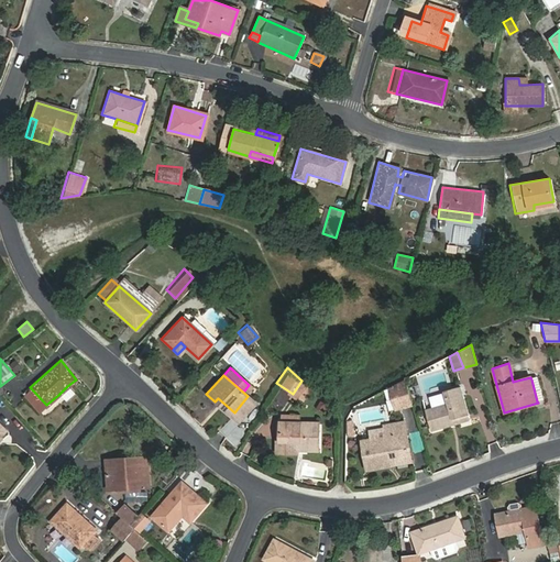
[(531,379),(537,401),(545,399),(538,377),(531,379)]
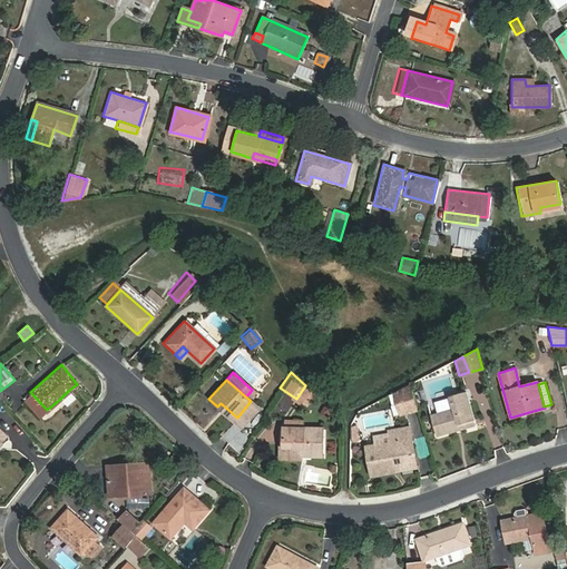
[(392,392),(398,412),(404,410),(400,391),(410,389),(409,383),(392,392)]
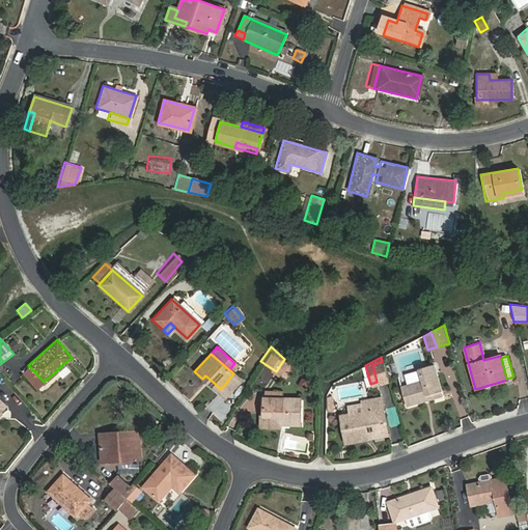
[(288,362),(284,359),(276,371),(280,373),(288,362)]
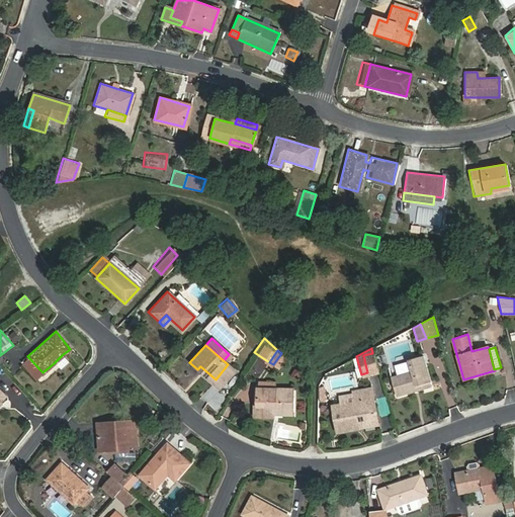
[(372,353),(363,355),(367,372),(377,369),(372,353)]
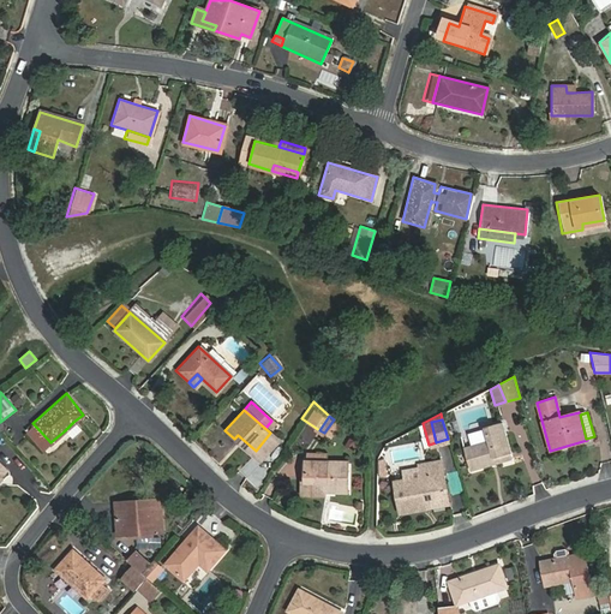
[(81,428),(73,422),(64,431),(70,437),(81,428)]
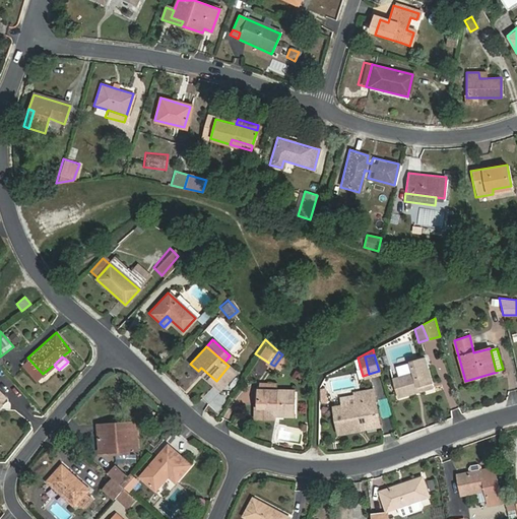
[(412,387),(431,383),(423,357),(408,361),(411,372),(391,378),(396,397),(413,393),(412,387)]
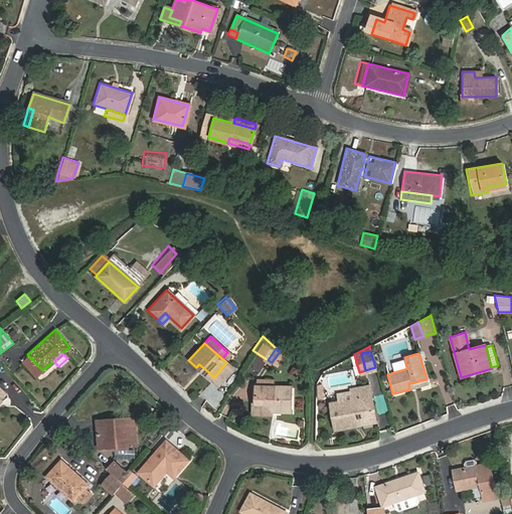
[(35,376),(42,370),(27,354),(21,360),(35,376)]
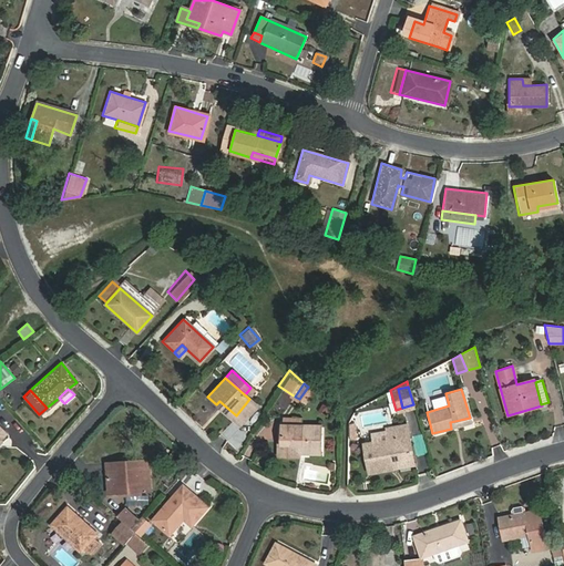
[(219,401),(216,404),(238,424),(256,405),(249,399),(236,415),(219,401)]
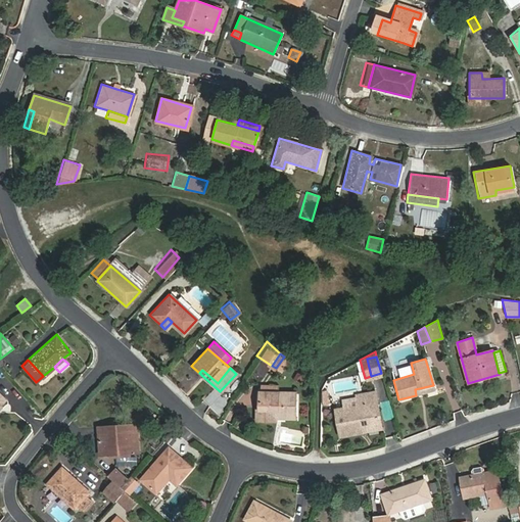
[(434,390),(433,385),(415,389),(416,395),(434,390)]
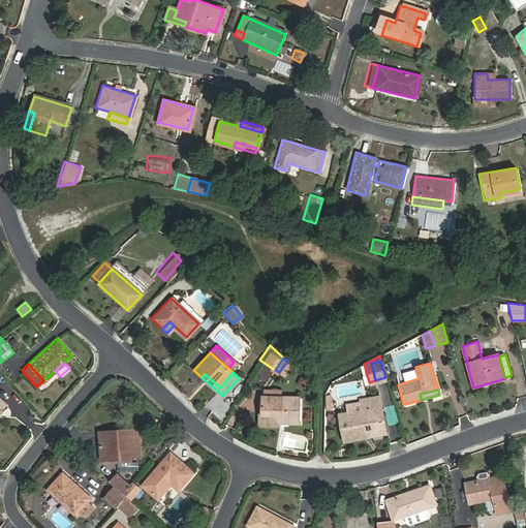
[(278,415),(298,415),(298,396),(279,396),(261,396),(261,412),(258,413),(258,425),(278,425),(278,422),(278,415)]
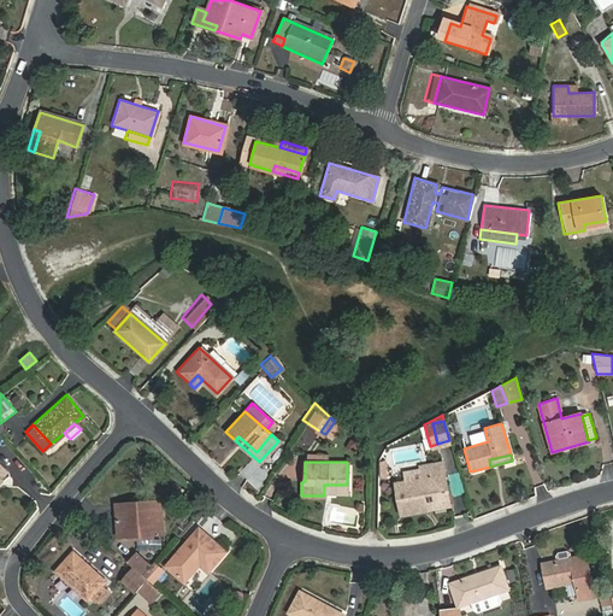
[(444,470),(442,462),(417,467),(419,475),(393,481),(400,515),(426,510),(425,503),(430,502),(431,509),(448,506),(441,471),(444,470)]
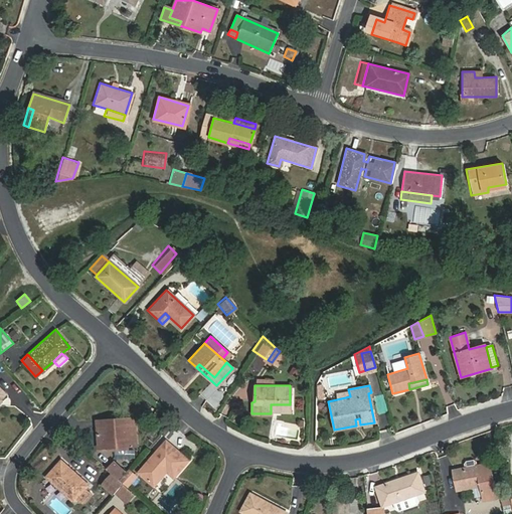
[(113,422),(97,423),(98,446),(136,443),(135,416),(113,416),(113,422)]
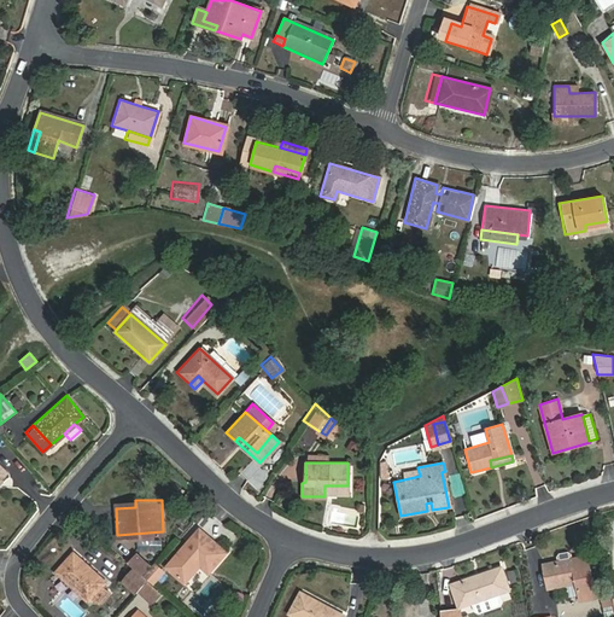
[(199,529),(167,565),(183,580),(198,564),(208,571),(223,552),(199,529)]
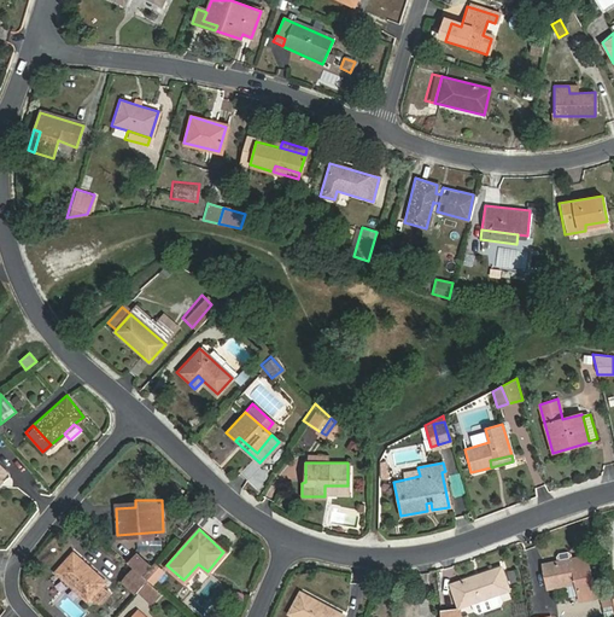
[(572,563),(572,556),(569,548),(555,553),(556,559),(557,565),(572,563)]
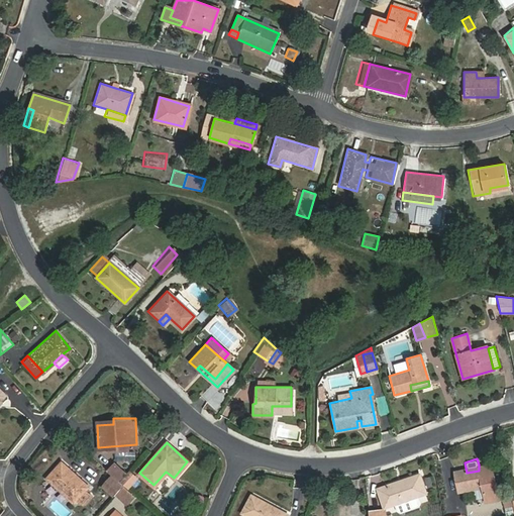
[(76,499),(81,504),(89,495),(84,490),(87,486),(60,461),(45,478),(72,502),(76,499)]
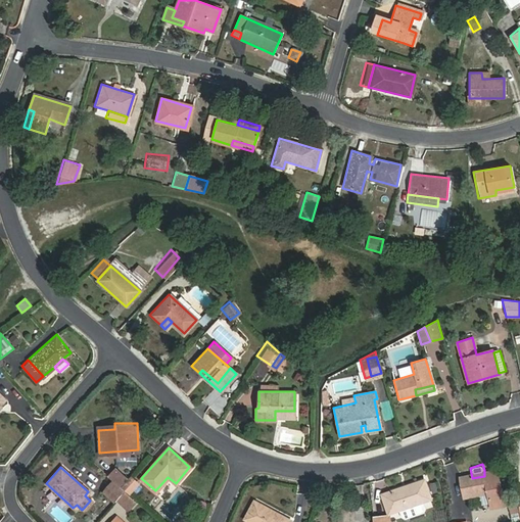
[(119,486),(129,475),(119,467),(109,477),(111,480),(119,486)]
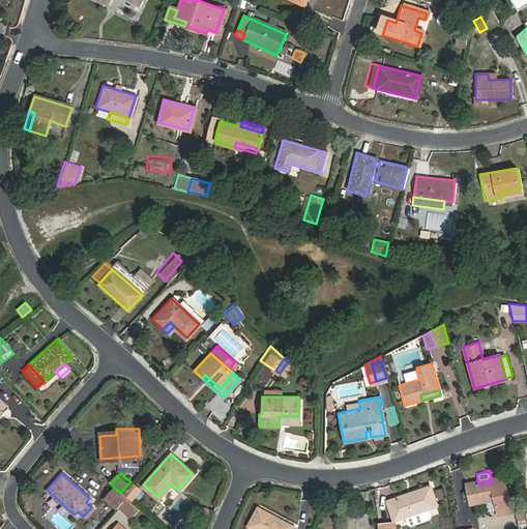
[(504,473),(491,476),(491,482),(478,485),(477,479),(465,482),(470,505),(495,500),(497,511),(511,507),(504,473)]
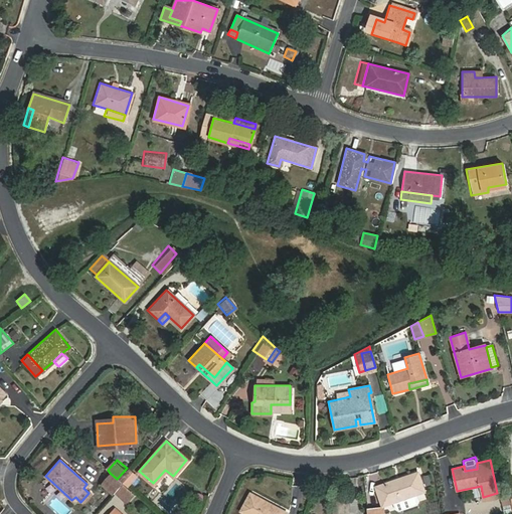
[(121,483),(126,487),(136,476),(127,468),(117,479),(121,483)]
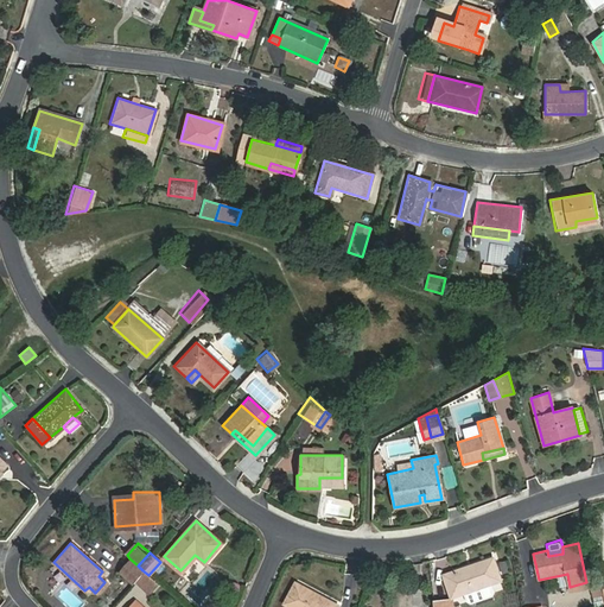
[(490,557),(442,574),(449,595),(461,590),(488,582),(497,579),(490,557)]
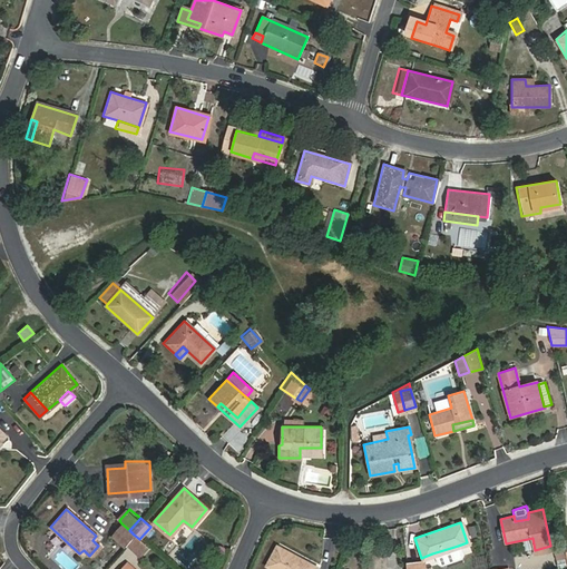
[(110,537),(123,548),(134,535),(129,530),(121,523),(110,537)]
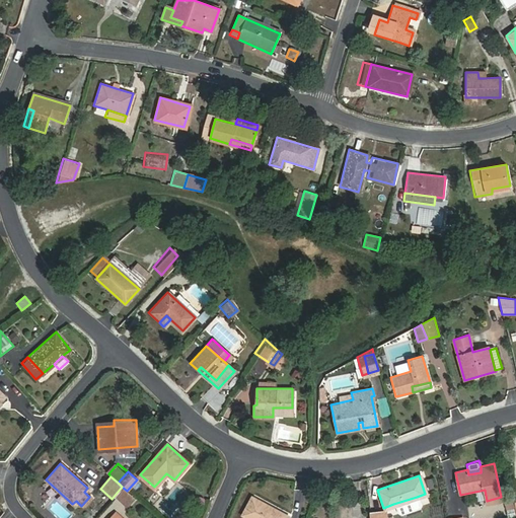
[(417,497),(393,504),(396,511),(399,513),(418,507),(419,504),(417,497)]
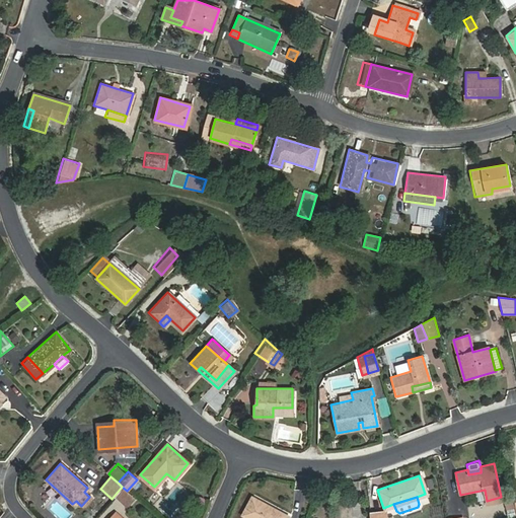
[(241,516),(245,517),(286,517),(287,517),(250,498),(241,516)]
